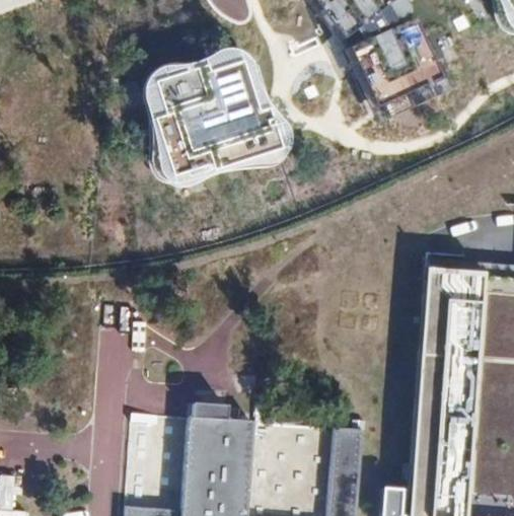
[(315,0),(345,38),(360,26),(367,39),(351,47),(378,105),(442,76),(415,16),(398,24),(389,4),(394,0),(315,0)]
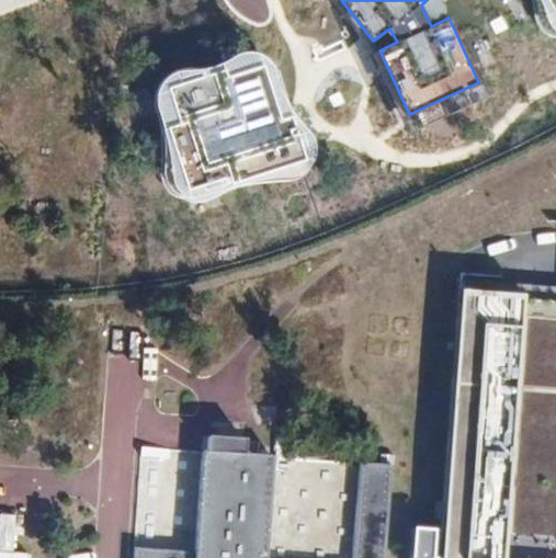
[(226,68),(168,87),(179,123),(168,127),(188,189),(230,175),(233,182),(306,159),(292,116),(281,120),(263,66),(228,77),(226,68)]
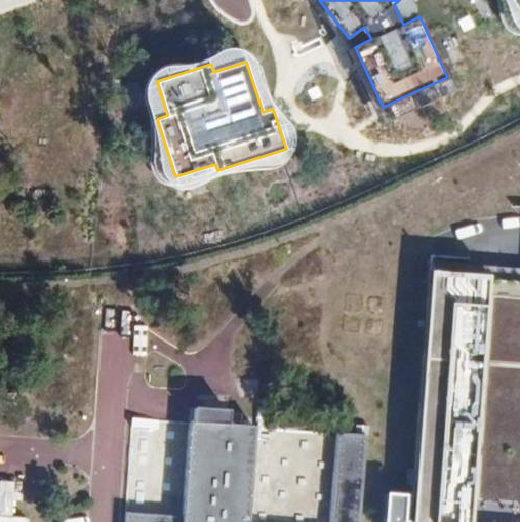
[(519,272),(434,265),(414,521),(519,521),(519,272)]
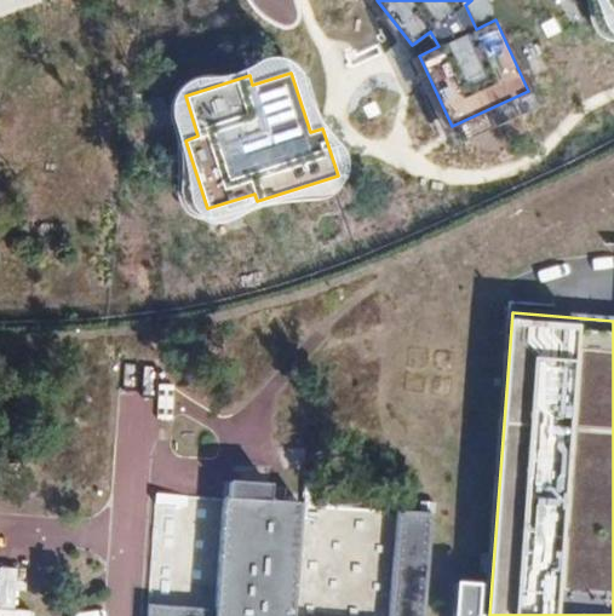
[(429,615),(439,510),(401,506),(392,615),(297,615),(304,500),(285,499),(285,483),(271,483),(271,481),(230,477),(229,495),(225,495),(218,608),(151,603),(149,615),(429,615)]
